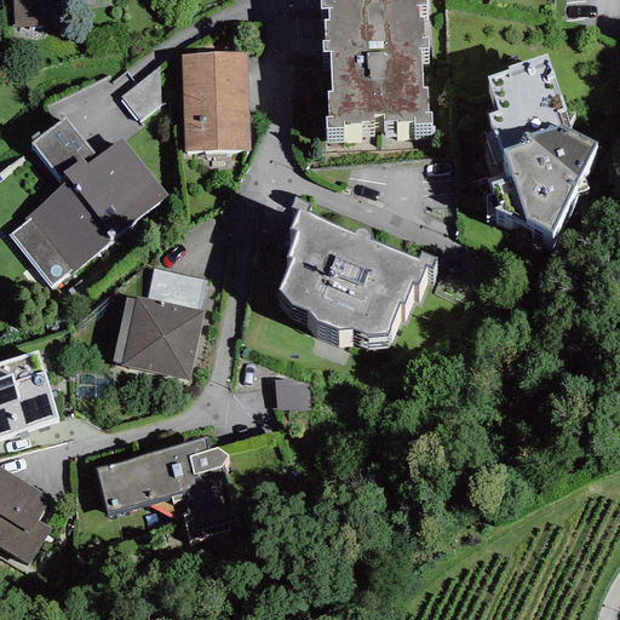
[(11,0),(12,28),(46,27),(45,0),(11,0)]
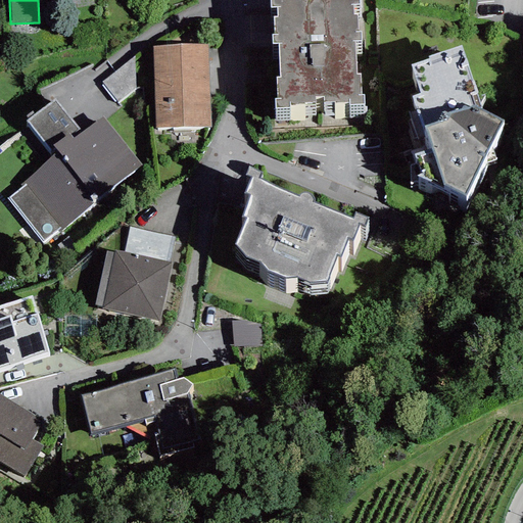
[(275,99),(275,109),(289,109),(289,106),(294,106),(294,104),(303,104),(303,102),(315,102),(314,97),(323,96),(323,102),(333,102),(333,103),(348,102),(348,105),(365,105),(364,95),(361,95),(360,75),(355,75),(353,41),(361,41),(361,32),(358,32),(357,15),(353,15),(352,5),(359,5),(358,0),(269,0),(270,8),(277,7),(278,16),(273,16),(274,35),(271,35),(271,44),(278,43),(280,77),(276,78),(277,99),(275,99)]
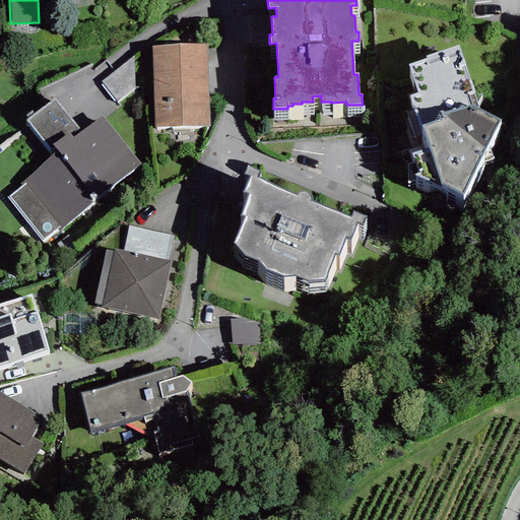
[(208,45),(153,47),(155,126),(210,125),(208,45)]
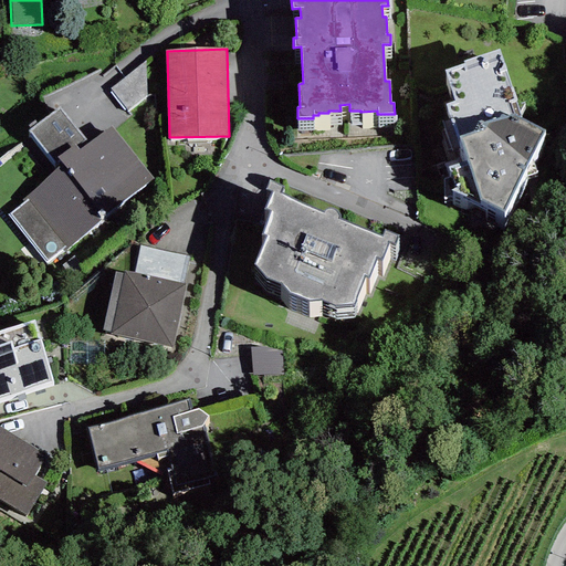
[(109,88),(127,111),(146,96),(145,61),(109,88)]
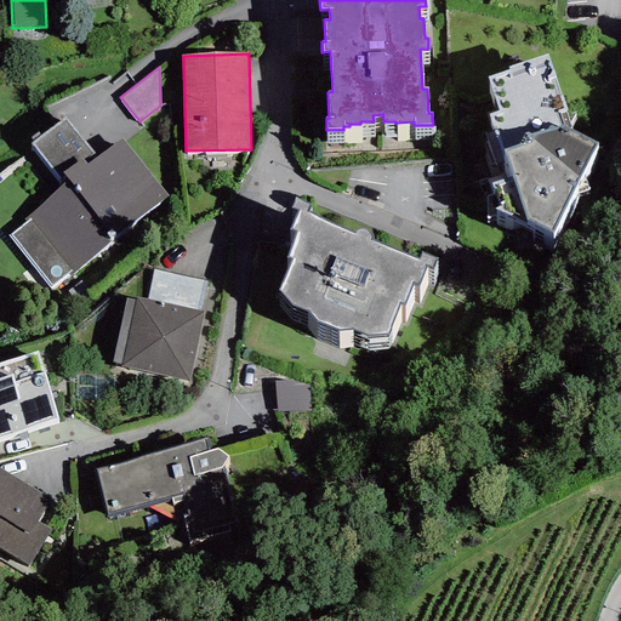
[(510,101),(490,108),(500,140),(490,144),(507,184),(503,186),(512,208),(493,214),(500,231),(497,235),(527,249),(527,252),(553,266),(596,176),(573,164),(548,84),(507,96),(510,101)]
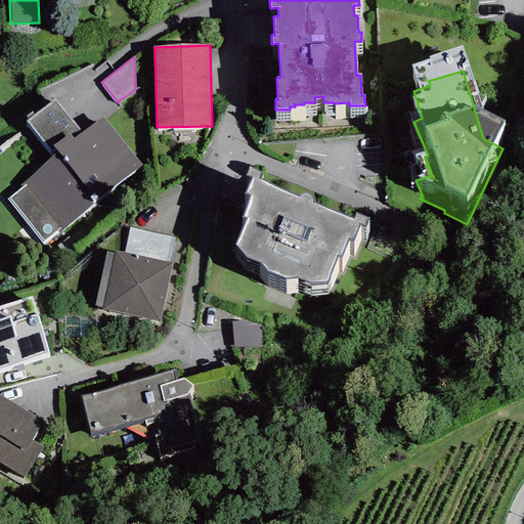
[(82,132),(55,98),(25,121),(53,155),(57,151),(52,145),(69,134),(73,139),(82,132)]
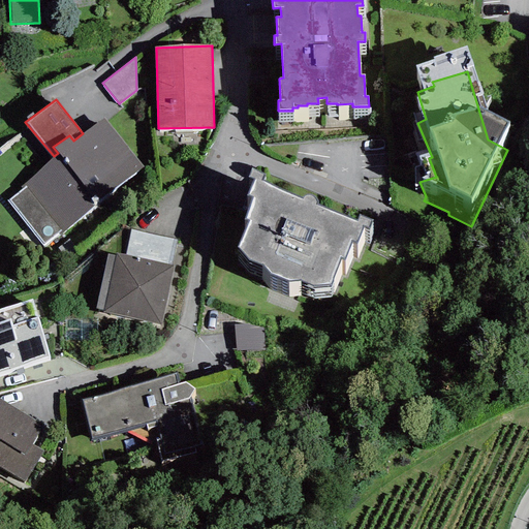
[(7,200),(43,247),(58,235),(59,237),(144,167),(104,119),(83,133),(73,141),(69,135),(53,147),(58,153),(54,156),(20,187),(22,189),(7,200)]
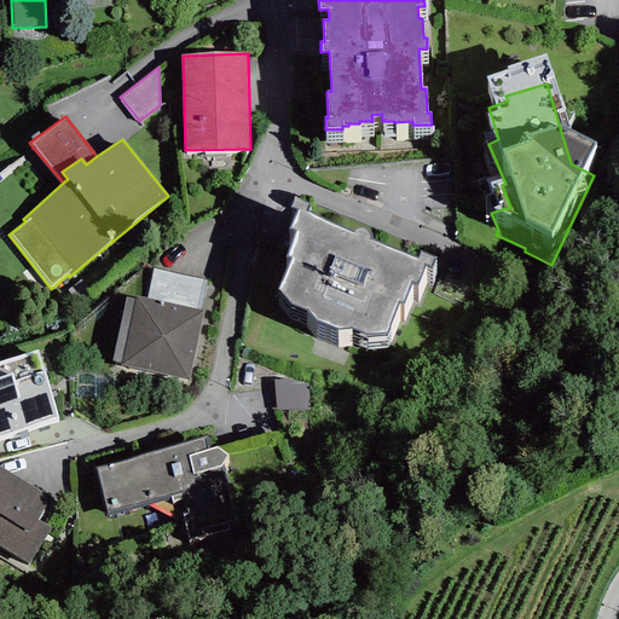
[(431,288),(435,277),(418,270),(415,277),(369,258),(369,256),(369,253),(366,249),(364,247),(360,247),(357,247),(353,249),(352,250),(305,230),(308,223),(293,215),(288,226),(294,229),(287,248),(293,250),(283,273),(289,276),(276,307),(293,314),(289,323),(307,330),(314,339),(336,348),(346,347),(364,354),(366,347),(382,353),(395,322),(400,324),(410,301),(416,304),(424,284),(431,288)]
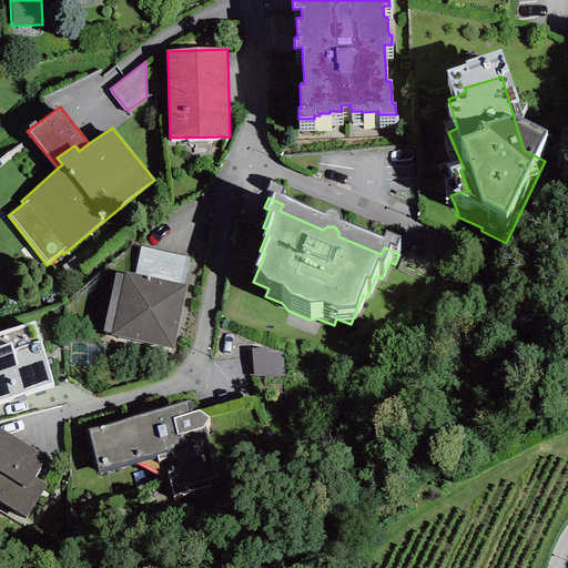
[(134,274),(184,284),(190,257),(140,246),(134,274)]
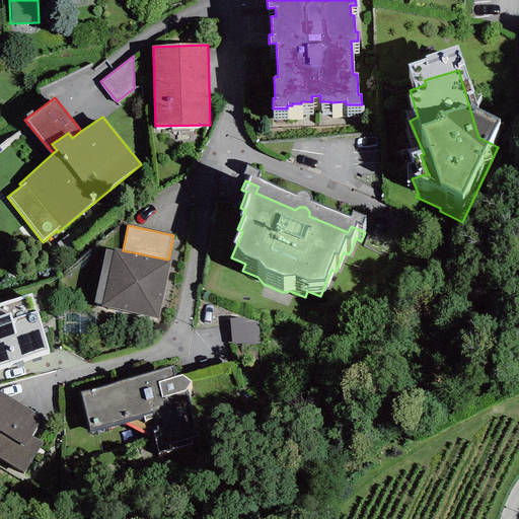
[(158,318),(170,261),(168,260),(123,250),(113,248),(113,250),(103,248),(92,302),(101,304),(100,306),(158,318)]
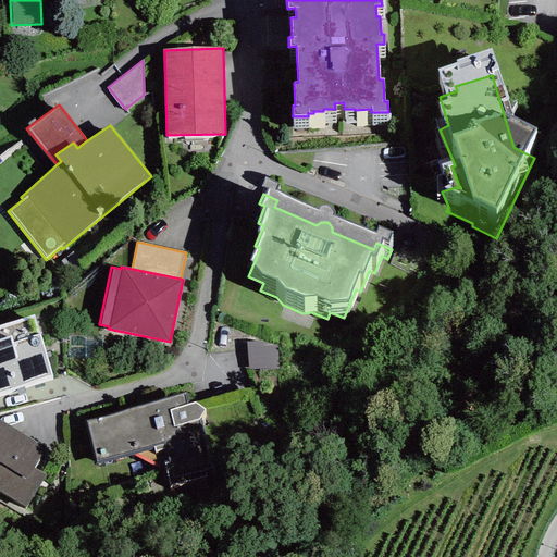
[(34,316),(0,325),(0,393),(51,375),(34,316)]
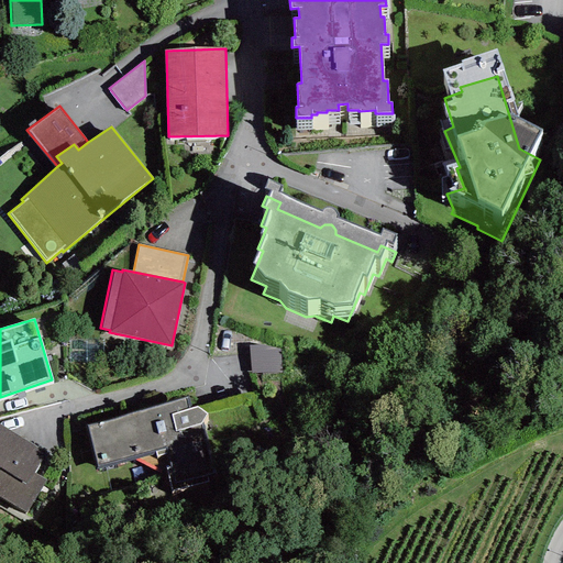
[(87,426),(98,465),(165,446),(172,467),(165,468),(172,490),(208,482),(207,475),(218,472),(202,422),(207,414),(197,407),(191,409),(188,397),(87,426)]
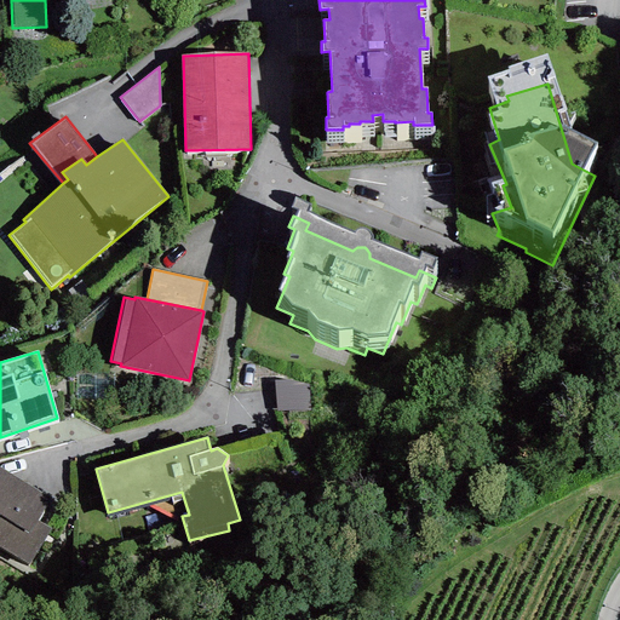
[(50,499),(0,468),(0,547),(29,566),(50,528),(36,521),(50,499)]
